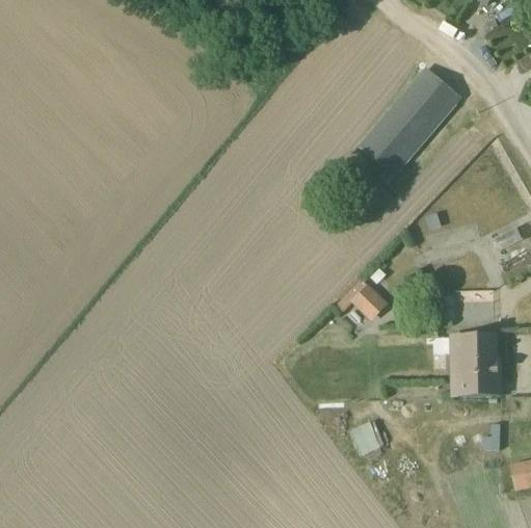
[(360,144),(394,175),(459,99),(425,69),(360,144)]
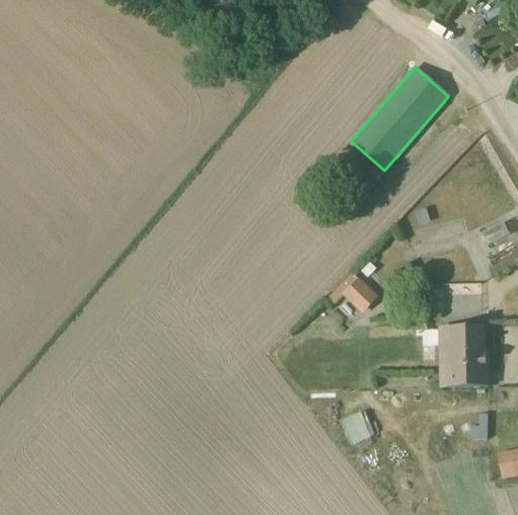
[(415,210),(419,224),(430,220),(426,207),(415,210)]
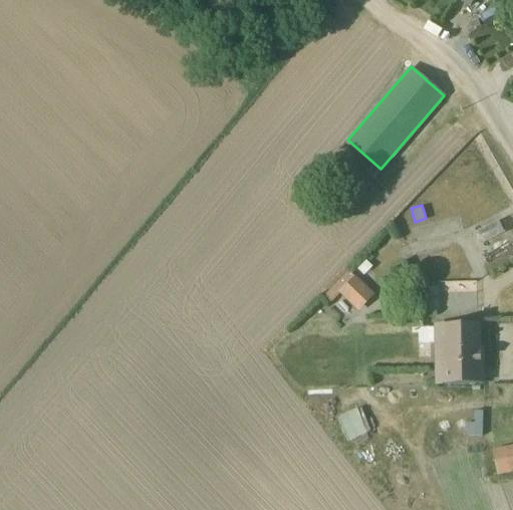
[(460,210),(410,225),(419,252),(468,237),(460,210)]
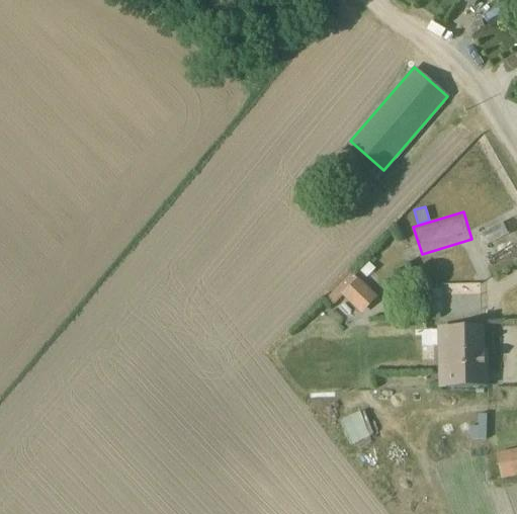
[(482,231),(487,243),(508,232),(502,221),(482,231)]
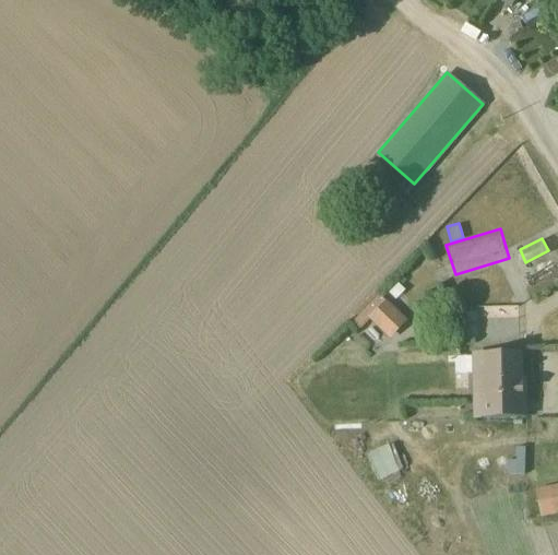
[(379,293),(353,320),(359,327),(369,318),(389,338),(407,319),(387,298),(386,298),(379,293)]
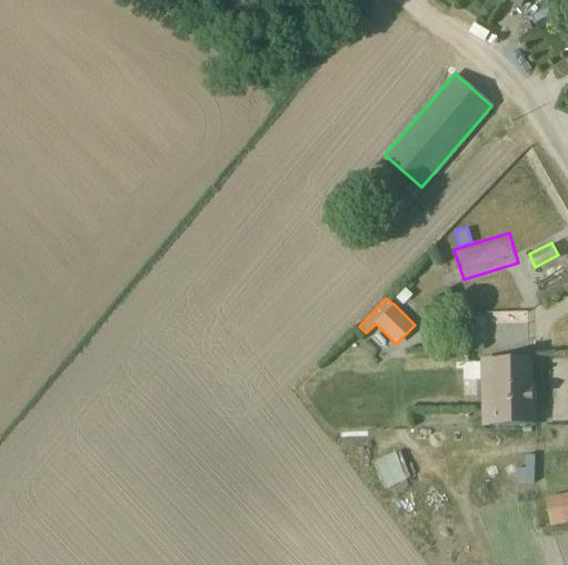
[(480,357),(481,424),(538,423),(537,383),(534,383),(532,356),(480,357)]
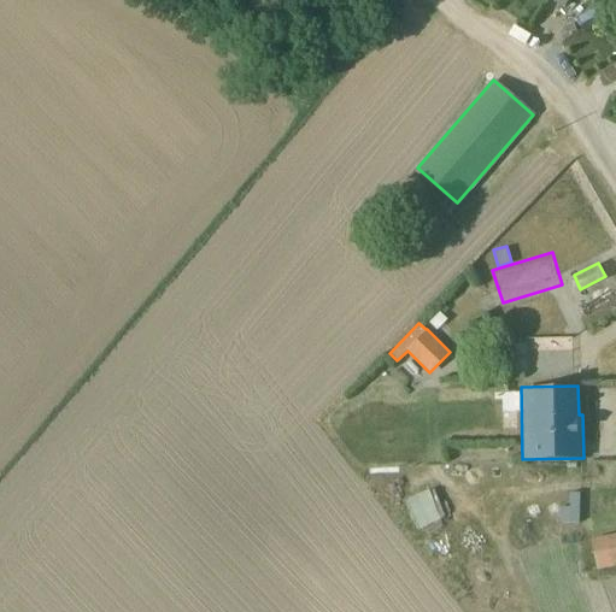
[(429,489),(428,488),(404,499),(417,528),(422,527),(424,531),(441,523),(439,517),(444,515),(434,488),(429,489)]
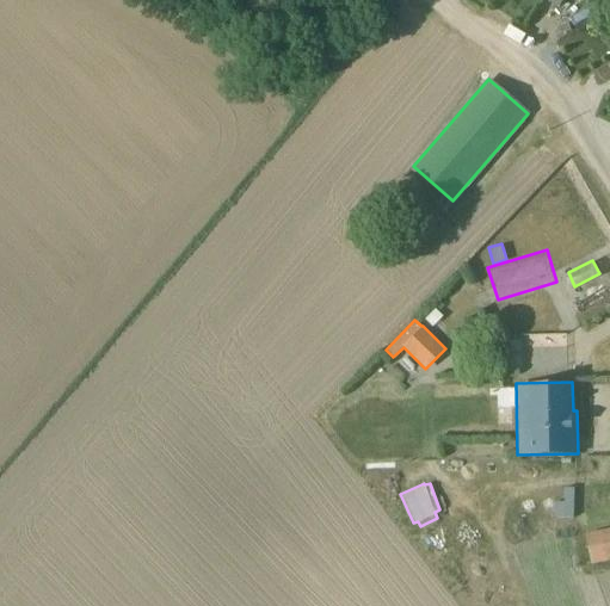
[(554,501),(554,514),(573,515),(574,486),(565,486),(565,501),(554,501)]
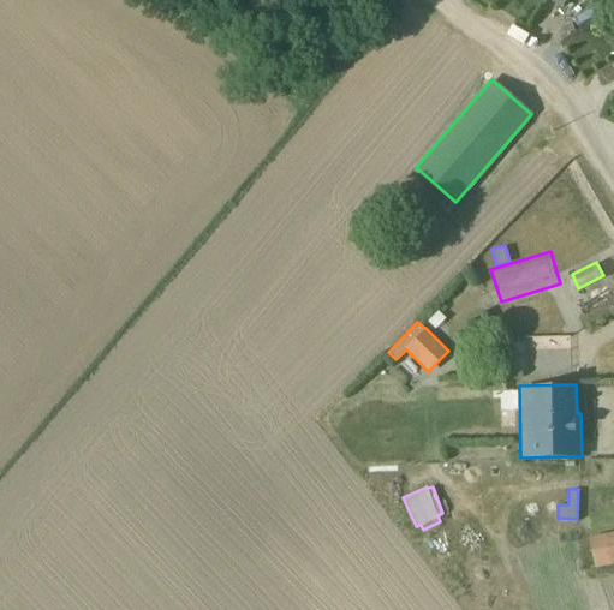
[(613,530),(589,536),(591,548),(589,548),(590,555),(592,555),(594,562),(613,557),(613,530)]
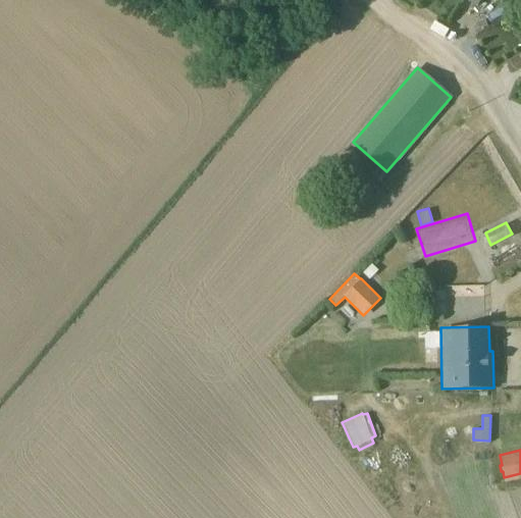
All buildings are outlined.
